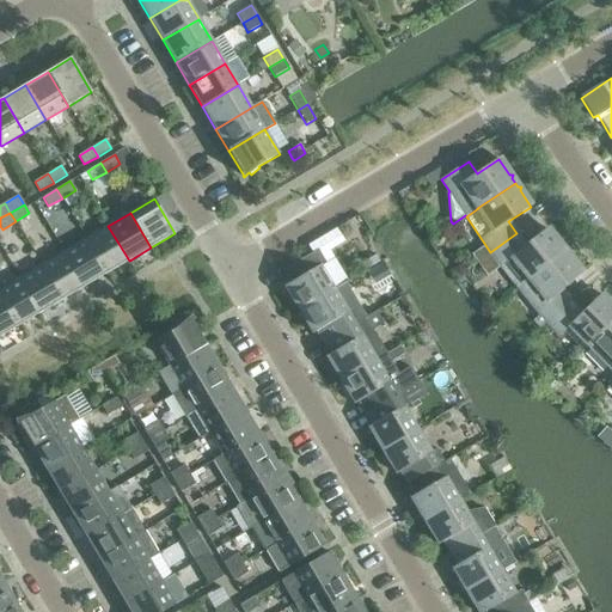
[(108,226),(86,239),(106,274),(129,261),(108,226)]
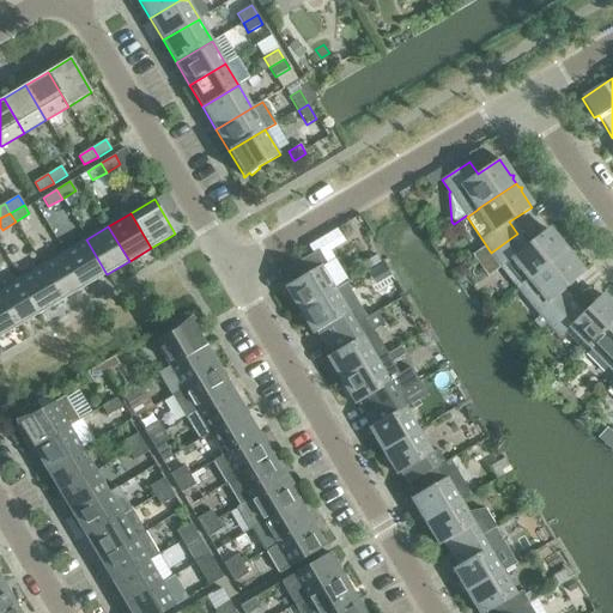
[(517,234),(491,253),(502,267),(513,258),(529,279),(530,280),(566,252),(563,248),(563,244),(560,244),(548,229),(527,246),(517,234)]
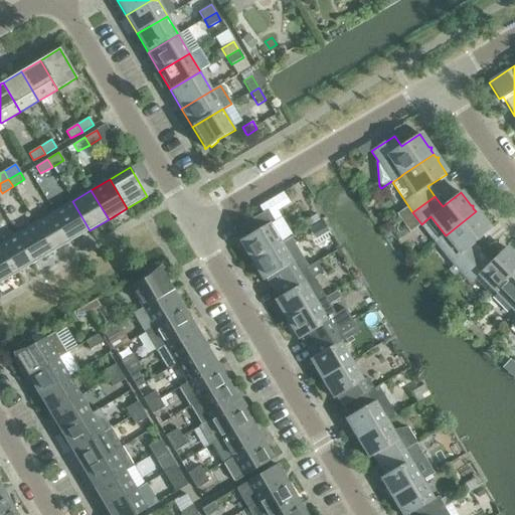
[(72,201),(53,212),(71,241),(88,231),(90,230),(72,201)]
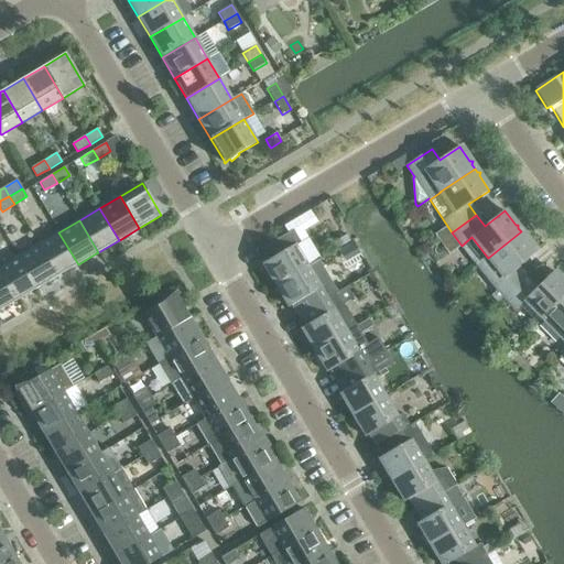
[(262,263),(274,285),(317,260),(320,259),(306,238),(300,242),(293,230),(260,249),(267,261),(262,263)]
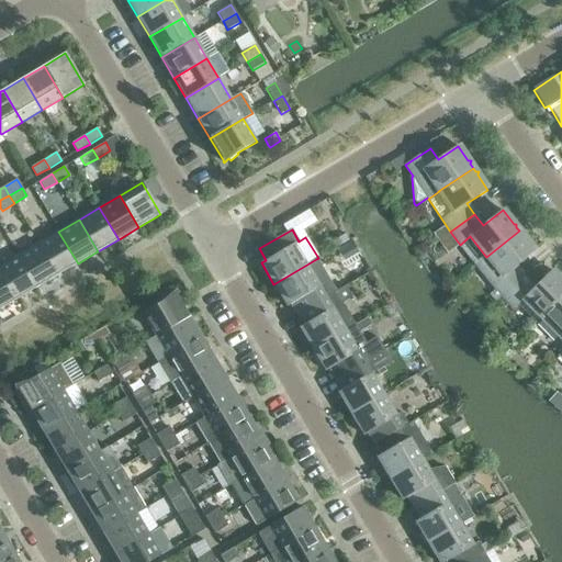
[(475,265),(493,285),(503,296),(525,277),(516,267),(536,251),(524,237),(525,234),(521,234),(519,231),(486,257),(485,256),(475,265)]
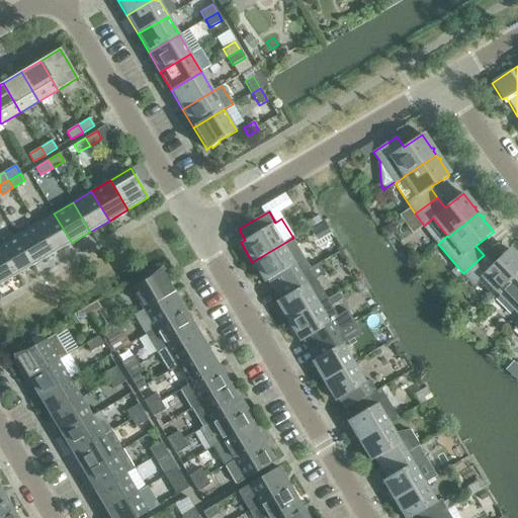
[(54,213),(35,225),(53,254),(55,253),(72,243),(54,213)]
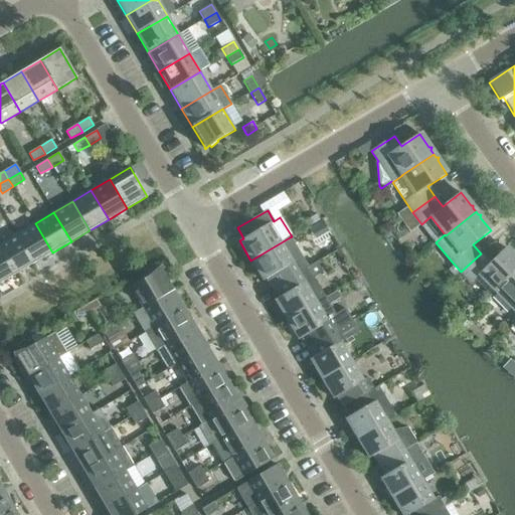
[(35,223),(16,234),(34,264),(52,252),(35,223)]
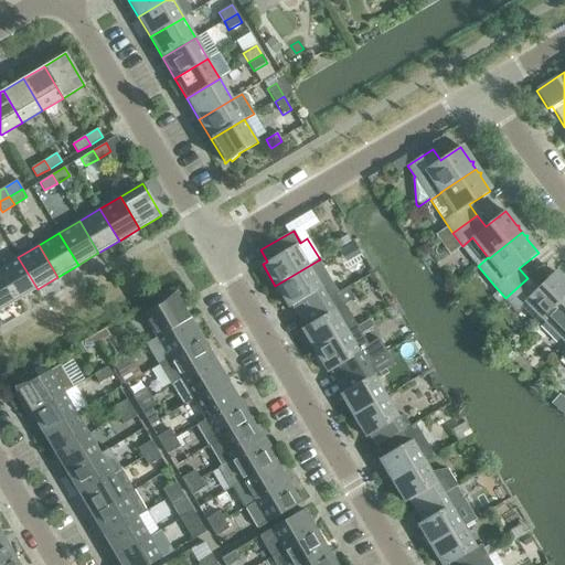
[(18,257),(0,267),(0,273),(17,301),(34,290),(35,290),(38,289),(18,257)]
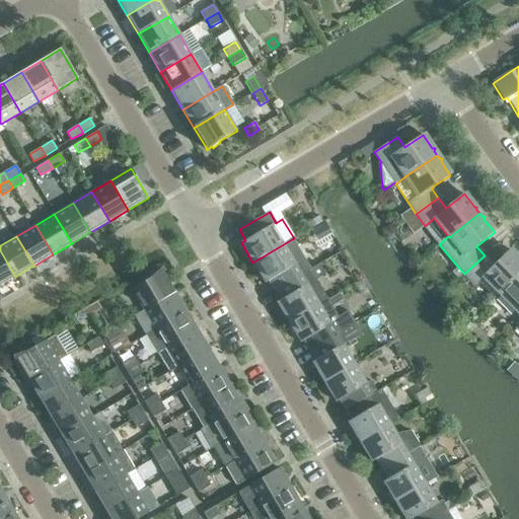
[(265,283),(273,278),(279,288),(305,272),(299,261),(303,258),(292,239),(252,263),(265,283)]
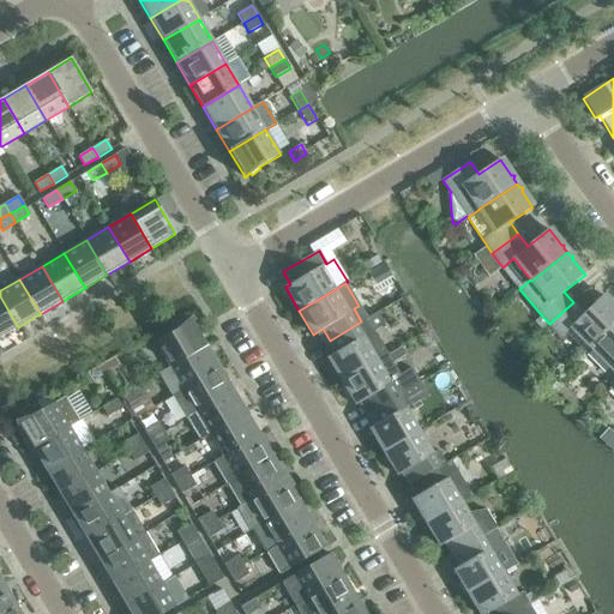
[(591,348),(613,324),(613,306),(603,295),(584,314),(573,302),(549,324),(560,337),(566,332),(585,353),(591,348)]
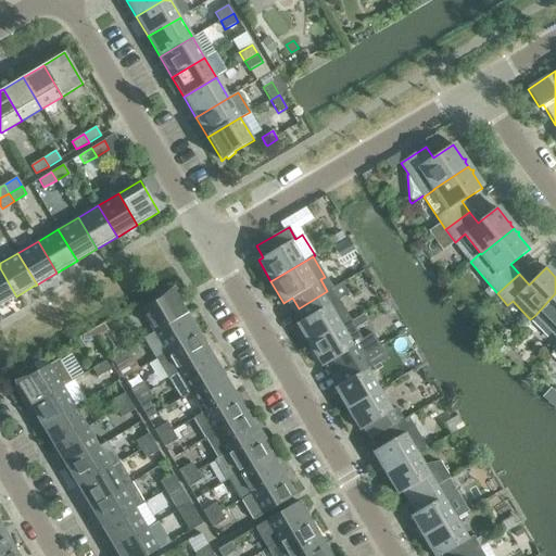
[(0,268),(0,305),(16,297),(0,268)]
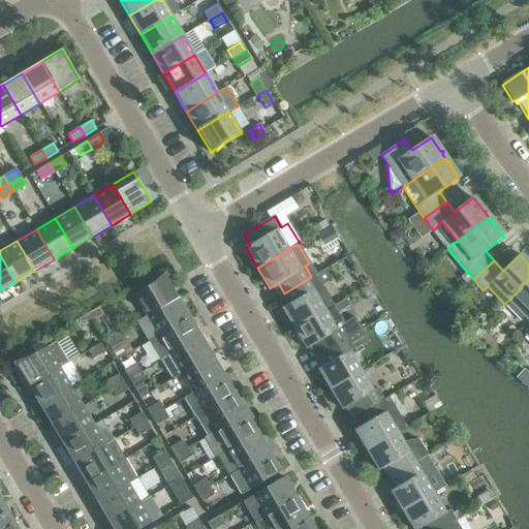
[(165,275),(160,279),(159,277),(152,283),(152,284),(134,296),(147,316),(178,298),(165,277),(165,276),(165,275)]
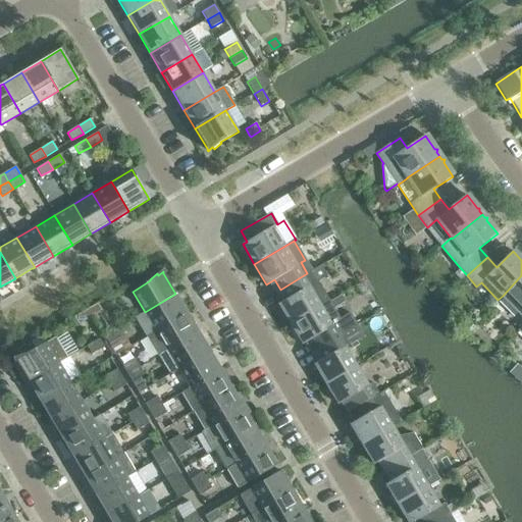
[(290,324),(320,306),(329,301),(311,271),(307,273),(280,290),(286,299),(278,304),(290,324)]
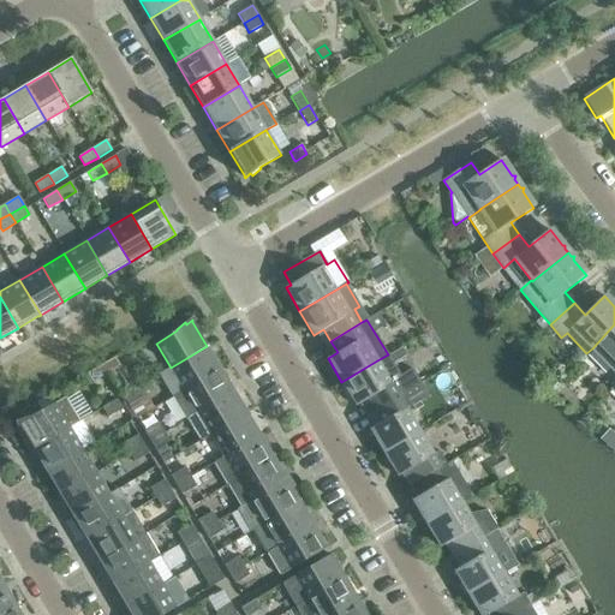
[(614,377),(608,386),(611,388),(614,384),(614,324),(592,348),(614,371),(614,377)]
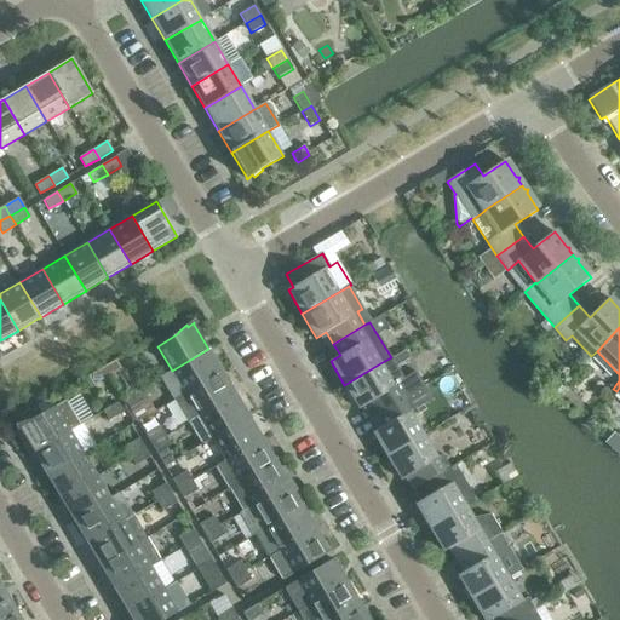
[(160,378),(173,400),(222,372),(208,349),(172,371),(160,378)]
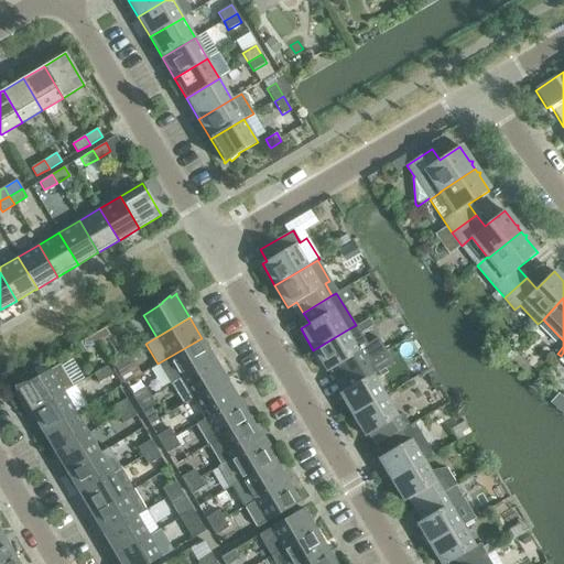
[(370,360),(364,348),(368,346),(356,325),(346,331),(313,350),(326,372),(335,367),(342,378),(370,360)]
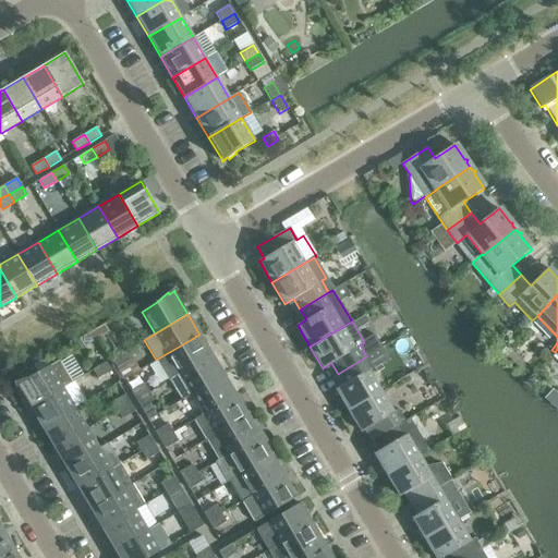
[(96,340),(109,332),(104,324),(91,331),(96,340)]
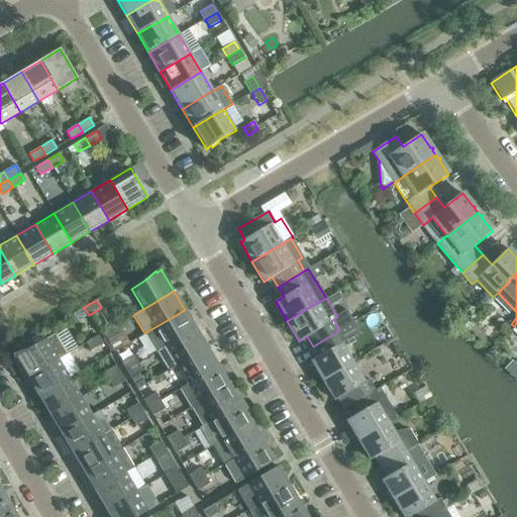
[(77,322),(89,315),(84,307),(73,314),(77,322)]
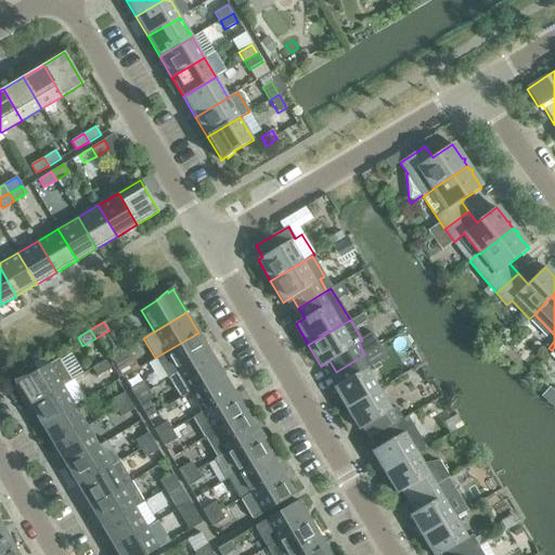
[(178,372),(210,352),(198,333),(155,358),(167,378),(168,377),(178,372)]
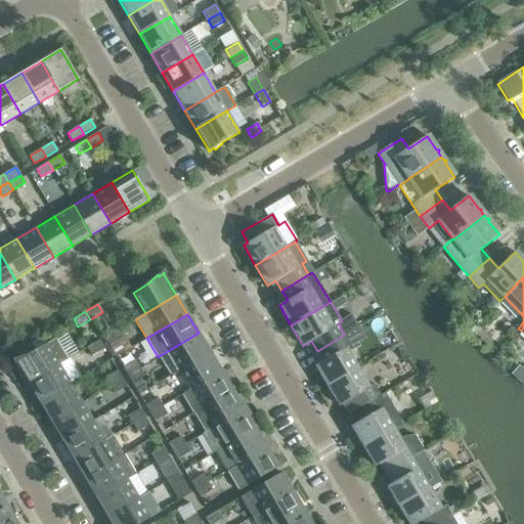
[(110,345),(122,338),(117,330),(104,338),(110,345)]
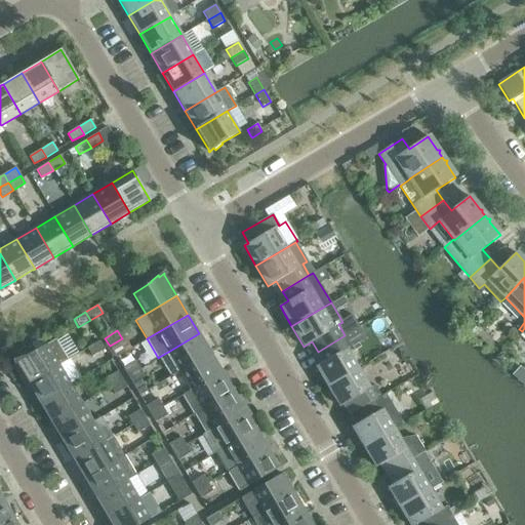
[(168,352),(179,371),(210,353),(199,333),(168,352)]
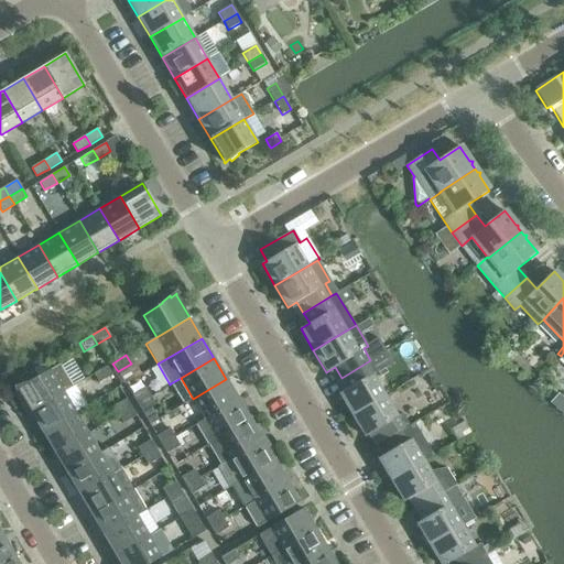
[(339,393),(351,415),(384,396),(372,376),(378,372),(370,360),(342,378),(348,388),(339,393)]
